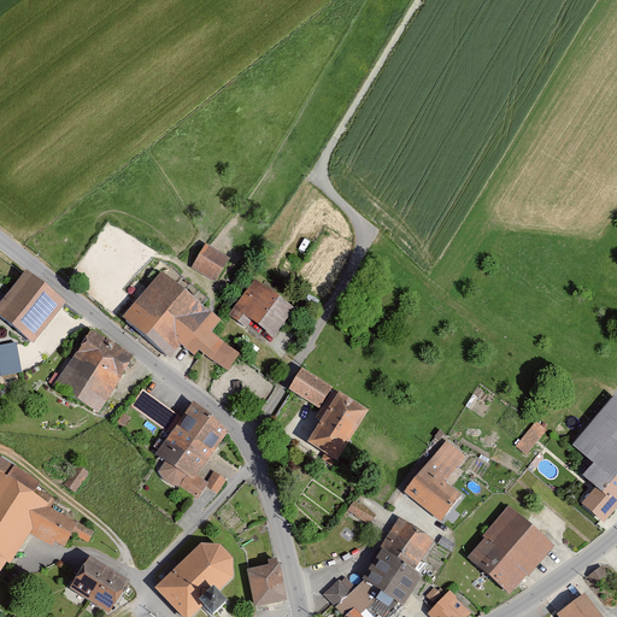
[(206,242),(193,266),(215,278),(228,254),(206,242)]
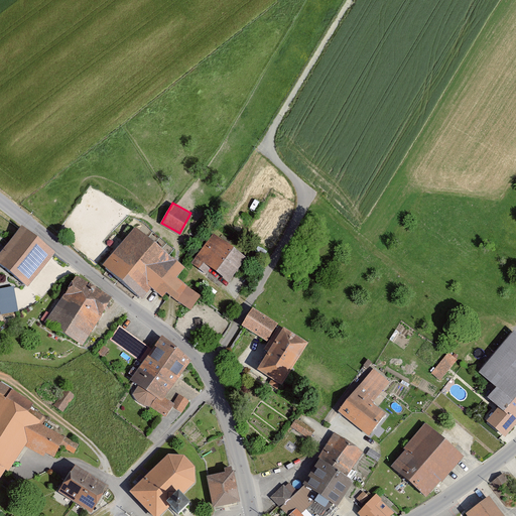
[(128,222),(98,268),(143,298),(152,290),(189,314),(206,290),(183,275),(191,263),(128,222)]
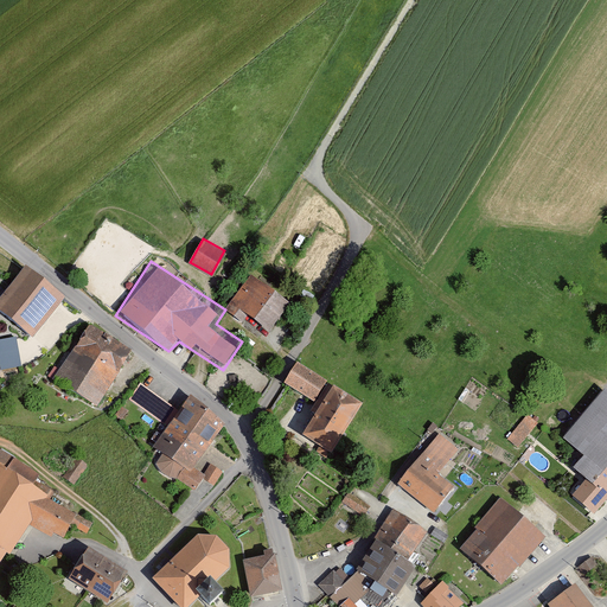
[(59,296),(18,267),(0,291),(0,311),(33,334),(59,296)]
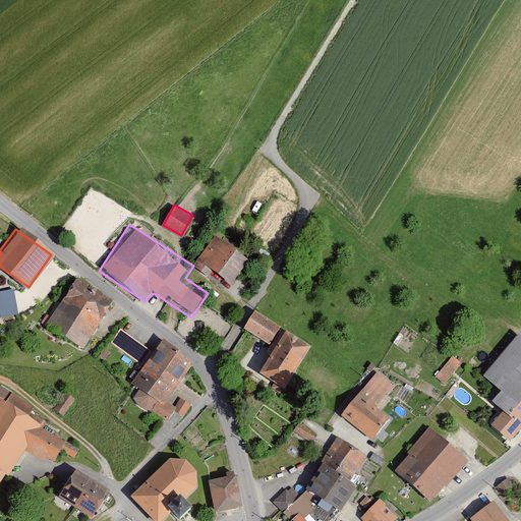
[(216,238),(198,264),(232,285),(249,259),(216,238)]
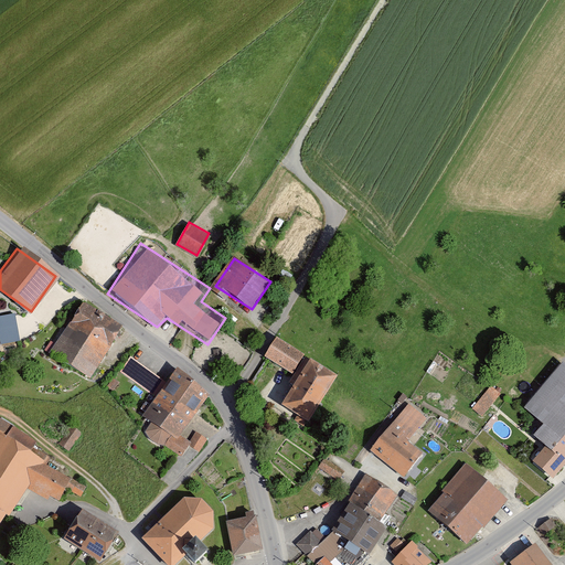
[(114,336),(72,310),(48,352),(89,376),(114,336)]
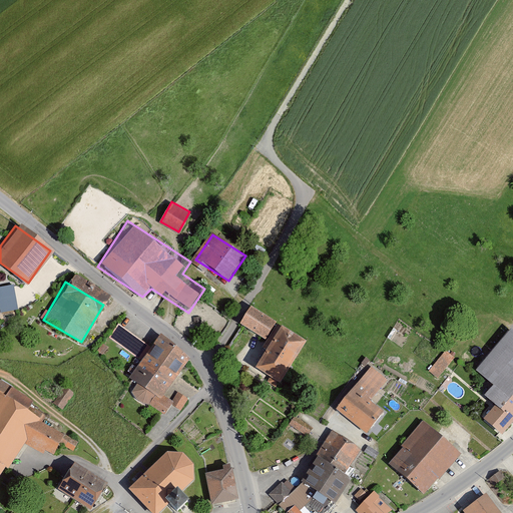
[(0,285),(0,303),(2,311),(19,308),(14,283),(0,285)]
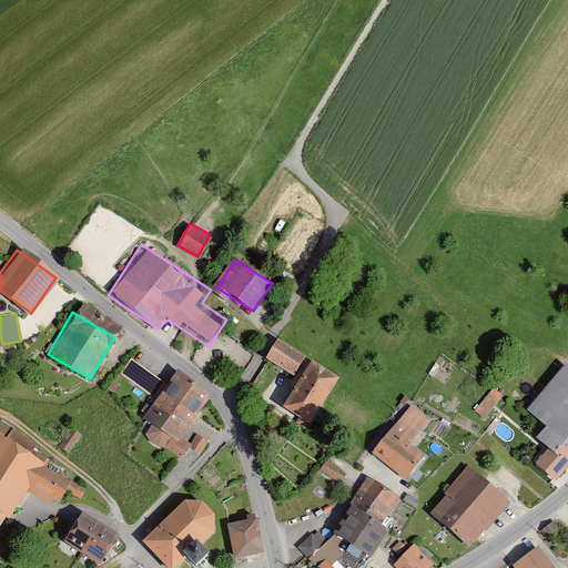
[(334,374),(274,340),(264,357),(295,376),(277,408),(304,424),(334,374)]
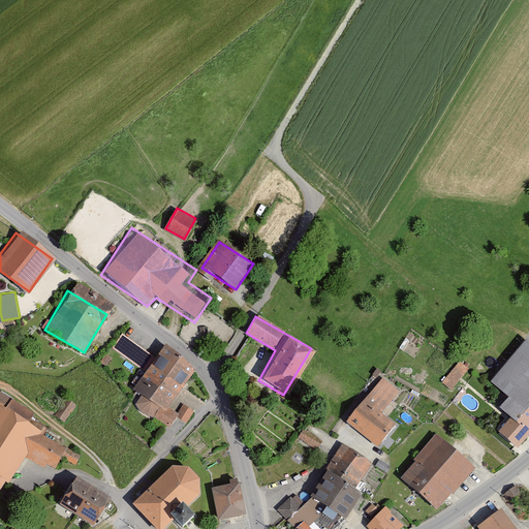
[(151,352),(127,334),(115,348),(138,368),(151,352)]
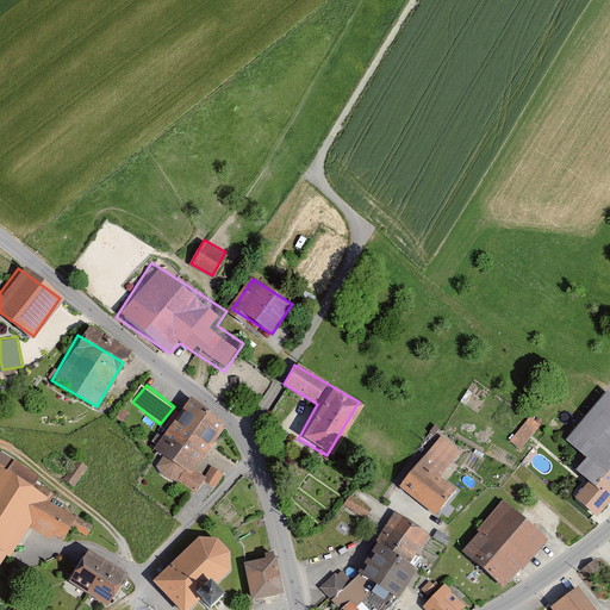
[(609,398),(602,392),(560,441),(580,459),(571,470),(585,483),(571,498),(592,517),(609,497),(609,398)]
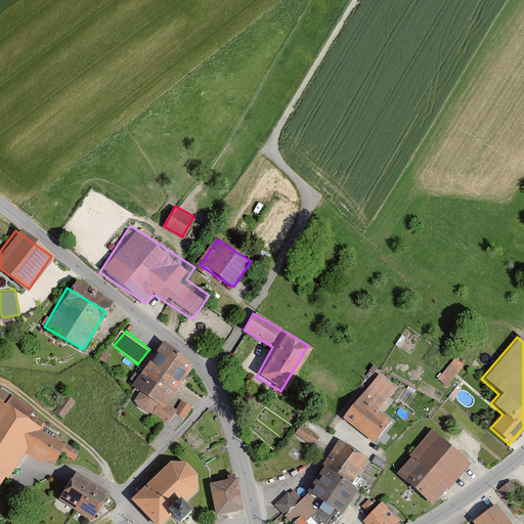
[(197,366),(161,343),(130,388),(139,393),(135,399),(140,408),(169,427),(181,407),(173,402),(197,366)]
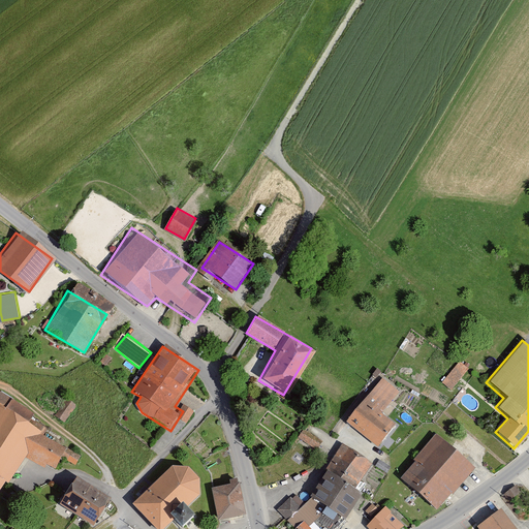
[(452,389),(469,367),(460,359),(442,380),(452,389)]
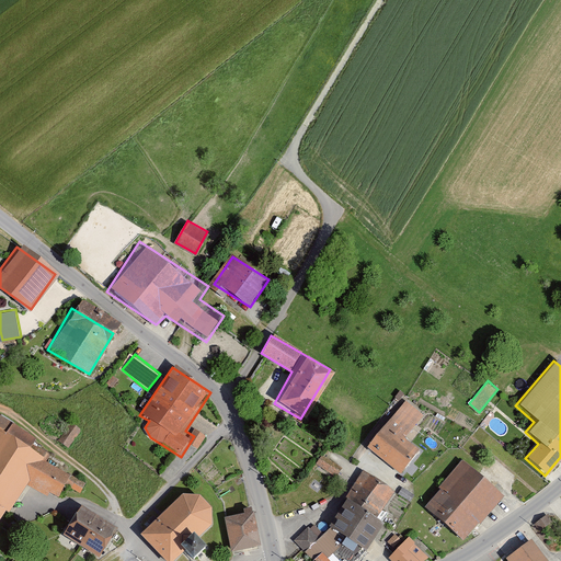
[(404,398),(364,445),(397,472),(415,450),(403,439),(425,415),(404,398)]
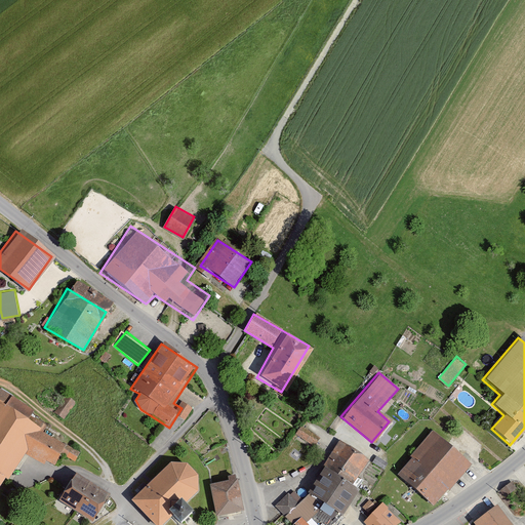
[(13,395),(0,387),(0,474),(11,480),(29,450),(51,463),(64,444),(40,431),(45,423),(8,402),(13,395)]
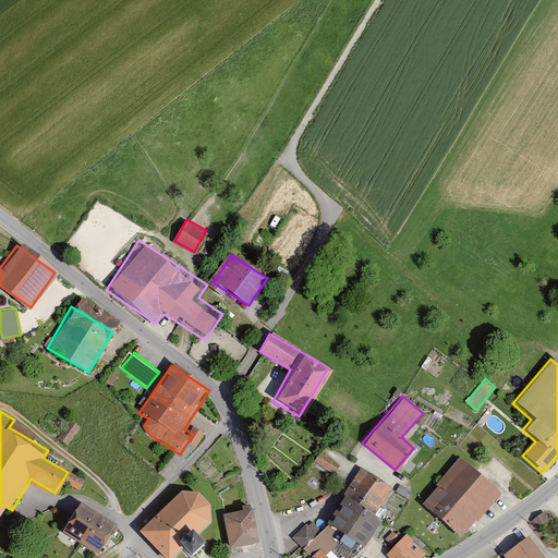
[(336,472),(341,462),(320,451),(315,461),(336,472)]
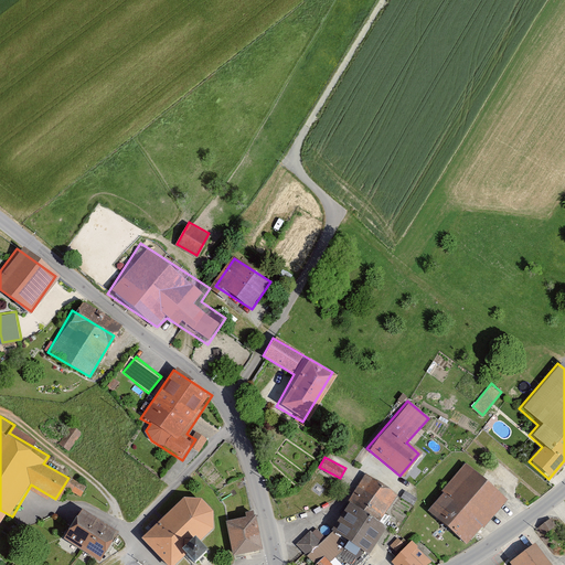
[(462,466),(425,510),(465,544),(503,500),(462,466)]
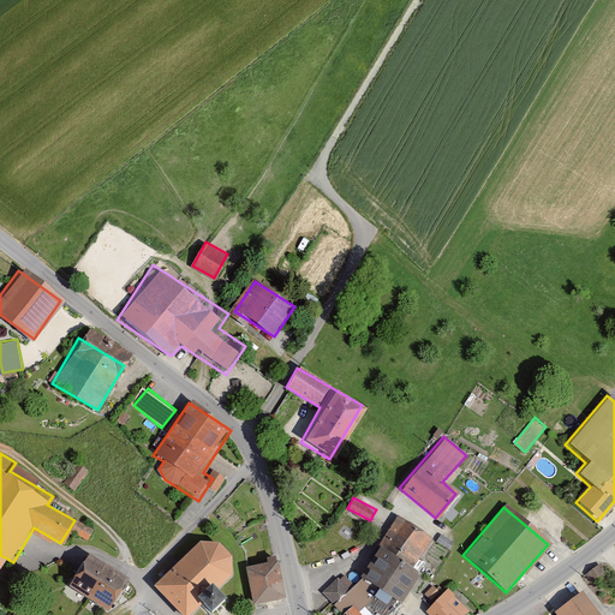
[(398,518),(378,545),(408,566),(428,537),(398,518)]
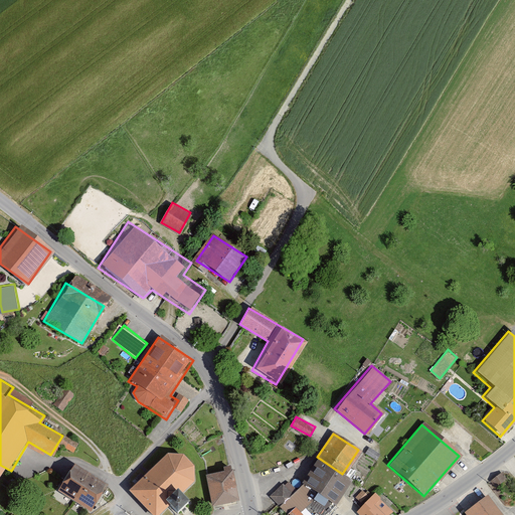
[(167,454),(129,492),(152,514),(160,514),(170,506),(178,513),(190,501),(183,494),(195,482),(195,467),(184,456),(167,454)]
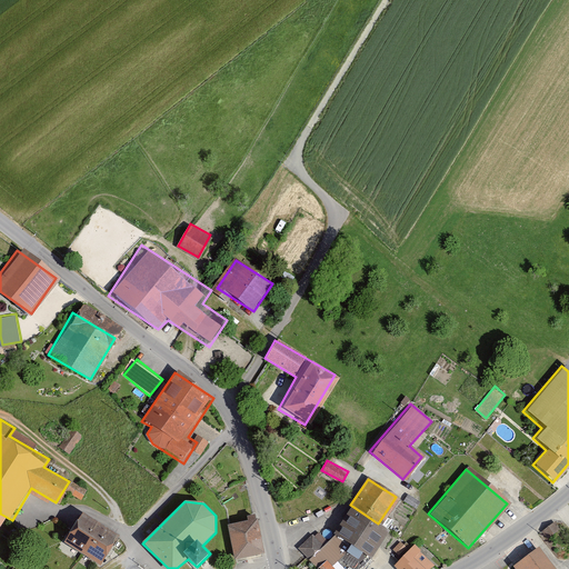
[(385,529),(349,509),(337,532),(318,549),(327,559),(333,568),(357,568),(367,561),(385,529)]
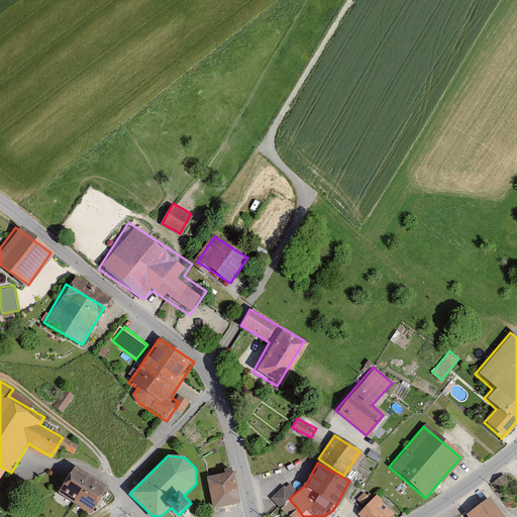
[(99,488),(67,470),(55,492),(87,510),(99,488)]
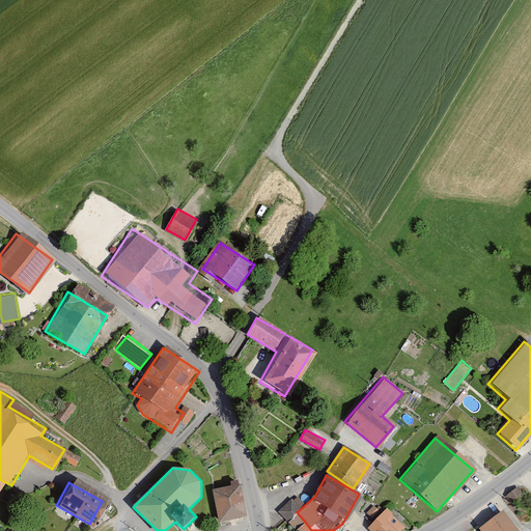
[(241,484),(213,491),(220,523),(248,516),(241,484)]
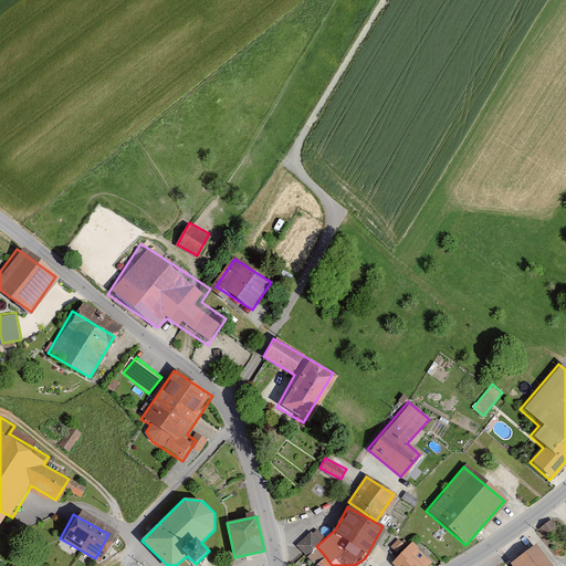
[(551,565),(534,543),(509,562),(511,565),(551,565)]
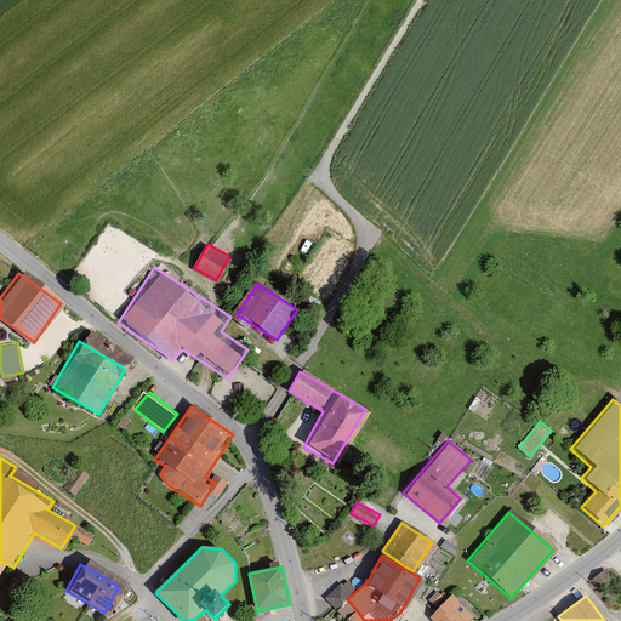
[(459,620),(461,620),(445,602),(432,615),(437,620),(459,620)]
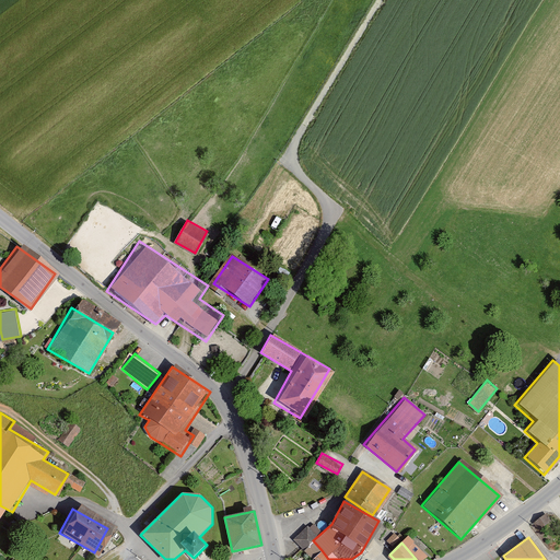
[(328,559),(322,550),(310,559),(328,559)]
